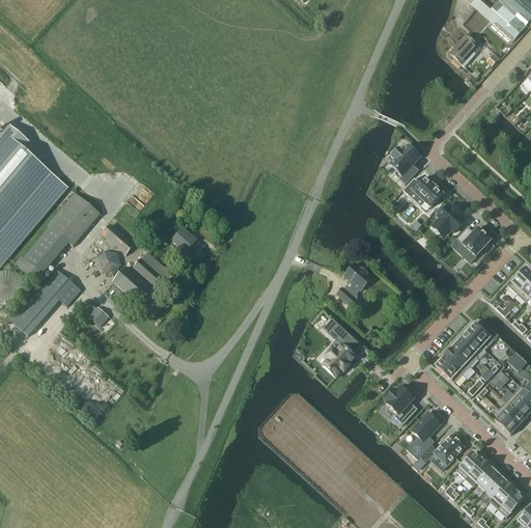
[(530,1),(529,0),(467,0),(512,40),(530,19),(530,1)]
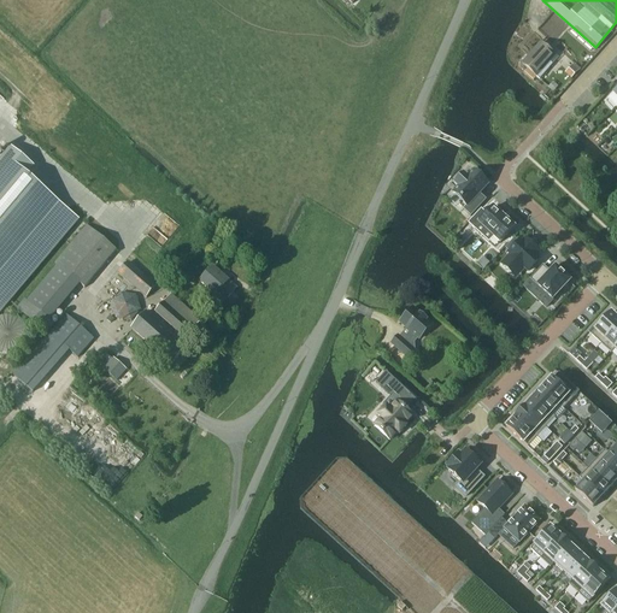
[(536,74),(540,71),(556,53),(541,40),(522,60),(536,74)]
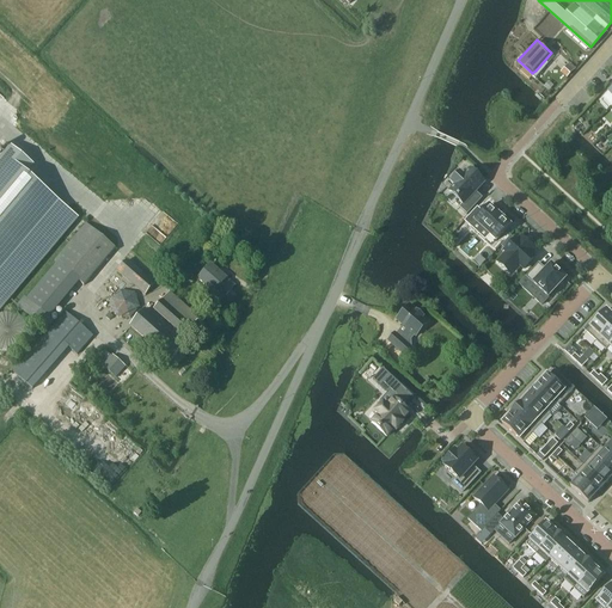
[(575,66),(569,60),(562,68),(568,74),(575,66)]
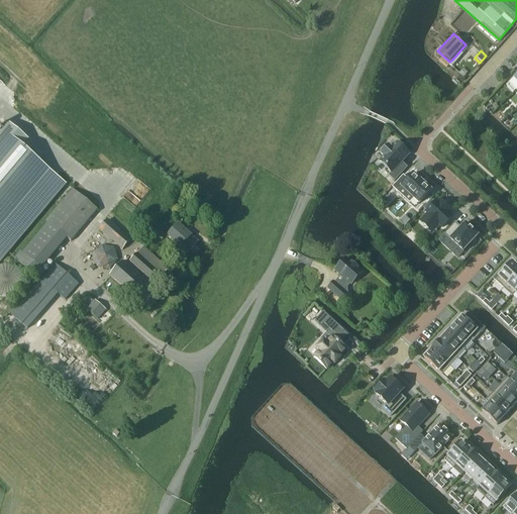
[(9,120),(0,131),(0,259),(66,181),(49,167),(23,144),(29,137),(9,120)]
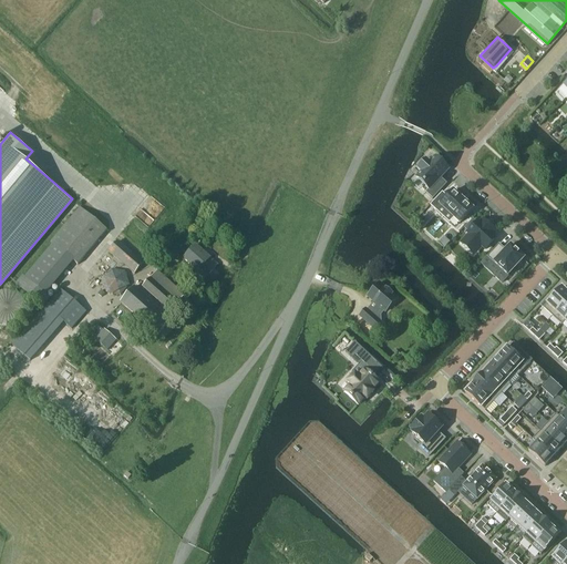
[(434,174),(443,163),(431,153),(425,160),(421,156),(414,163),(419,166),(413,173),(426,184),(422,188),(430,194),(441,180),(434,174)]
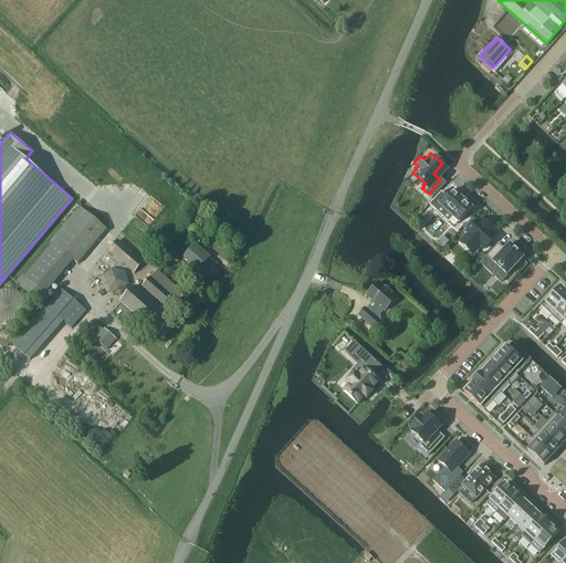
[(441,189),(430,202),(436,208),(440,202),(453,215),(459,220),(472,206),(452,188),(447,195),(441,189)]
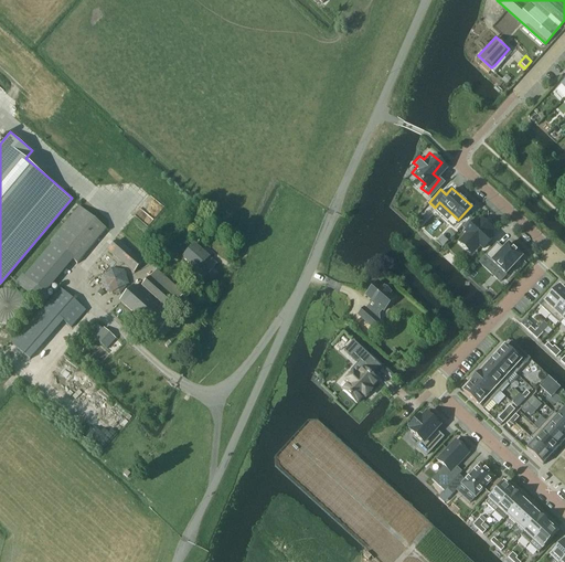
[(77,261),(98,235),(107,225),(80,203),(50,236),(53,240),(25,273),(22,271),(14,281),(42,303),(50,294),(46,290),(73,257),(77,261)]
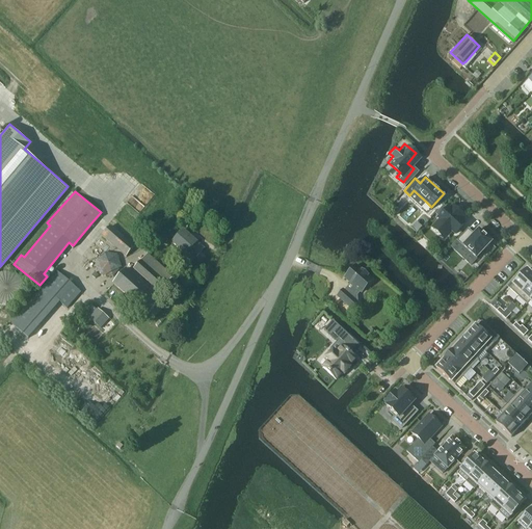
[(462,217),(466,214),(462,212),(464,210),(458,205),(456,207),(453,204),(450,208),(448,206),(440,216),(441,217),(436,222),(449,233),(452,229),(455,232),(466,220),(462,217)]
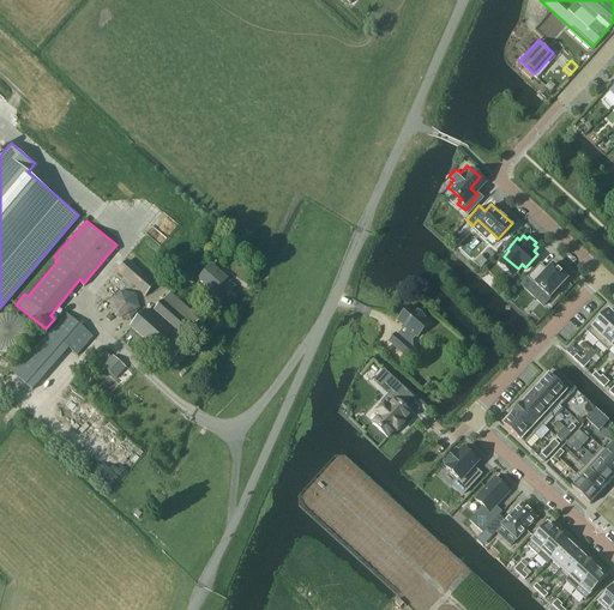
[(146,293),(156,282),(128,258),(119,269),(146,293)]
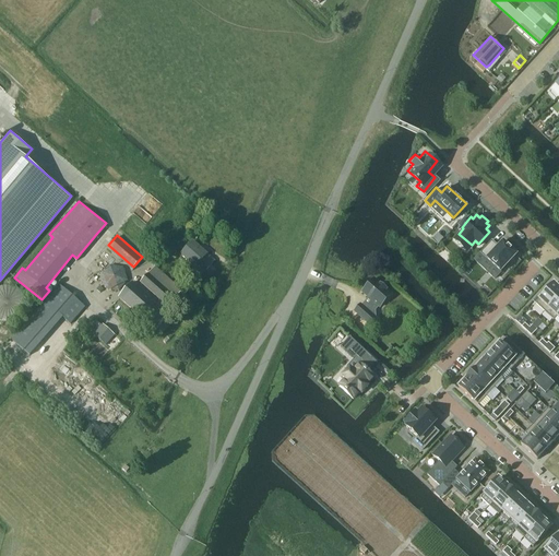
[(207,251),(192,238),(180,252),(195,265),(197,264),(203,271),(215,258),(209,251),(207,251)]
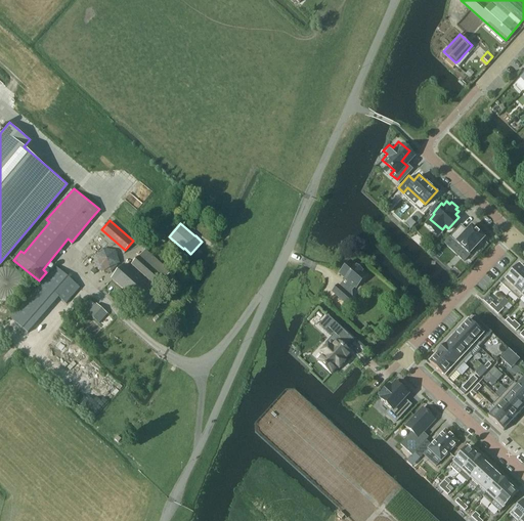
[(457,240),(456,241),(469,252),(484,236),(472,224),(468,229),(462,223),(451,233),(457,240)]
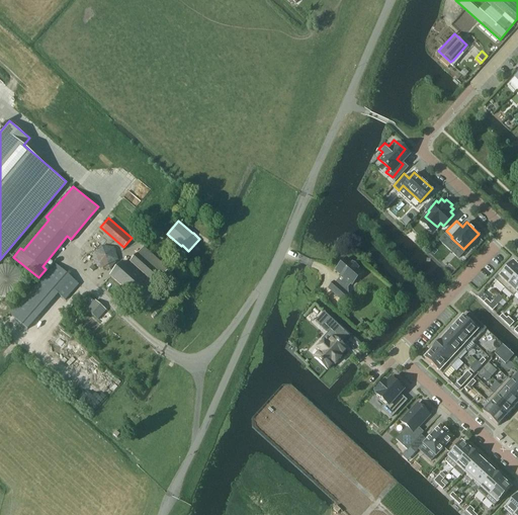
[(122,259),(110,273),(145,305),(158,289),(149,282),(152,279),(155,282),(163,274),(162,273),(168,267),(162,262),(162,261),(163,261),(162,260),(144,244),(138,251),(131,259),(148,275),(145,278),(122,259)]
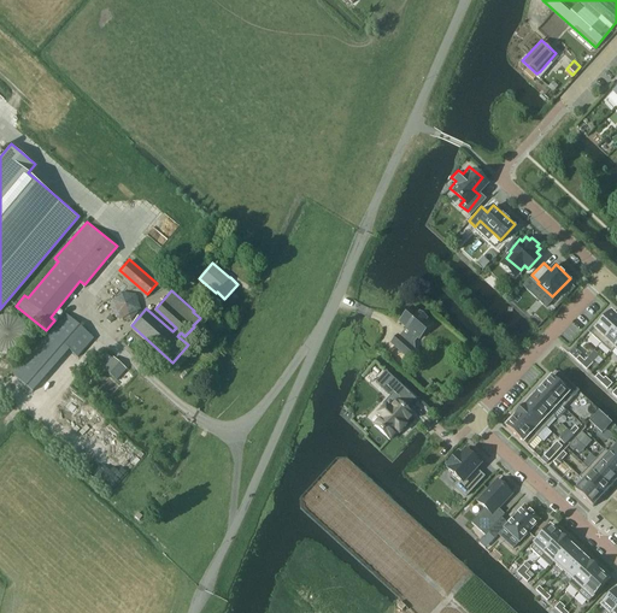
[(412,304),(399,318),(419,336),(433,320),(412,304)]
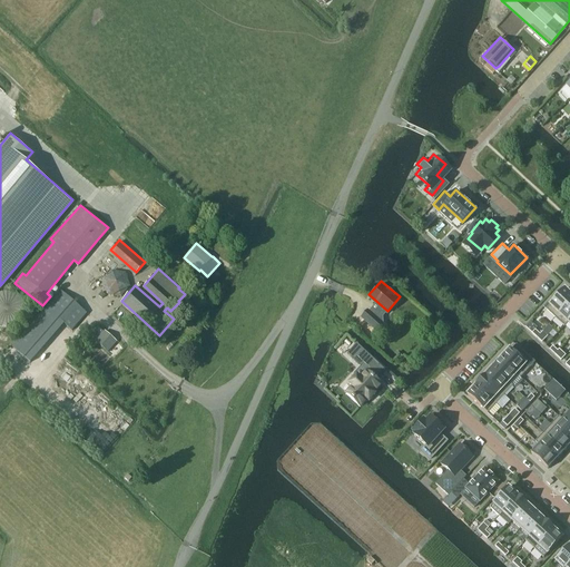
[(556,314),(569,299),(569,292),(564,287),(547,306),(556,314)]
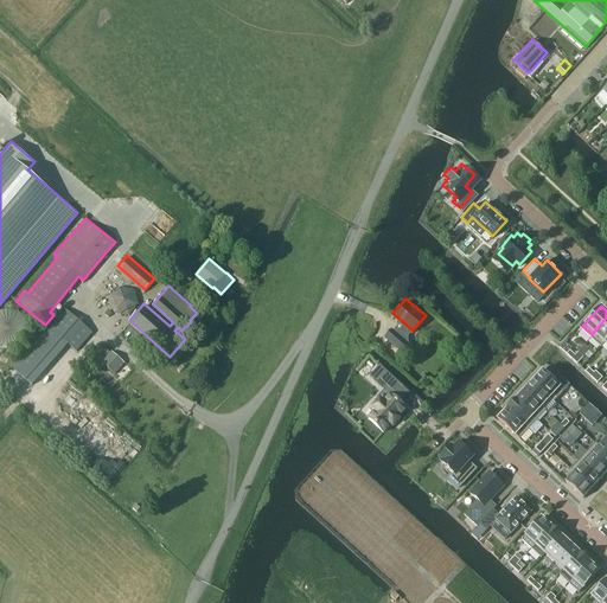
[(32,329),(33,326),(32,322),(31,319),(30,315),(27,313),(24,310),(21,308),(18,307),(14,307),(10,307),(6,308),(4,309),(0,312),(0,340),(1,341),(4,344),(7,345),(11,346),(14,346),(18,345),(21,344),(25,342),(27,339),(30,337),(32,333),(32,329)]
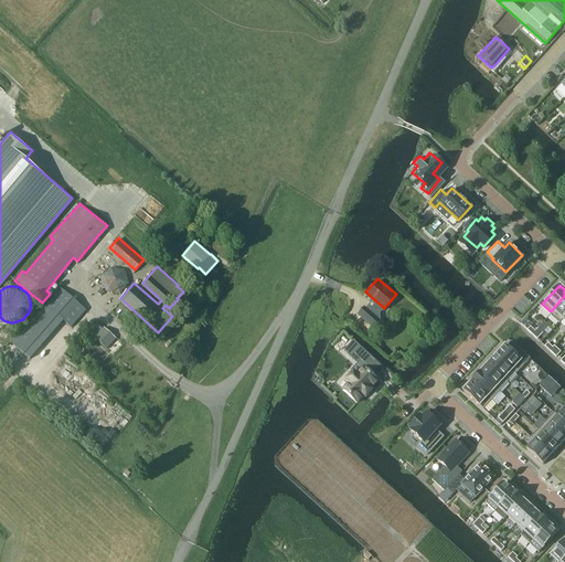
[(34,370),(43,360),(42,359),(86,308),(61,286),(8,347),(34,370)]
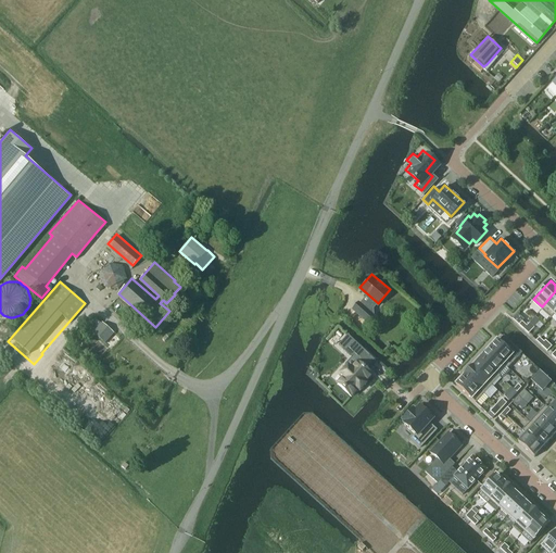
[(551,315),(554,311),(555,309),(555,291),(542,306),(551,315)]
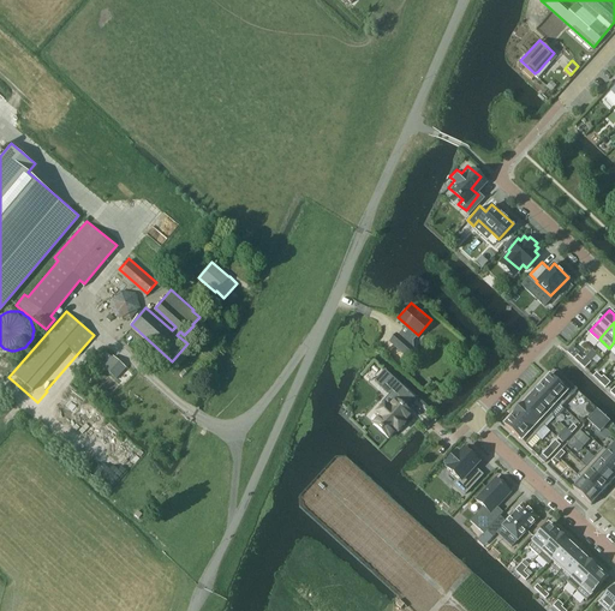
[(396,331),(389,339),(407,354),(413,346),(396,331)]
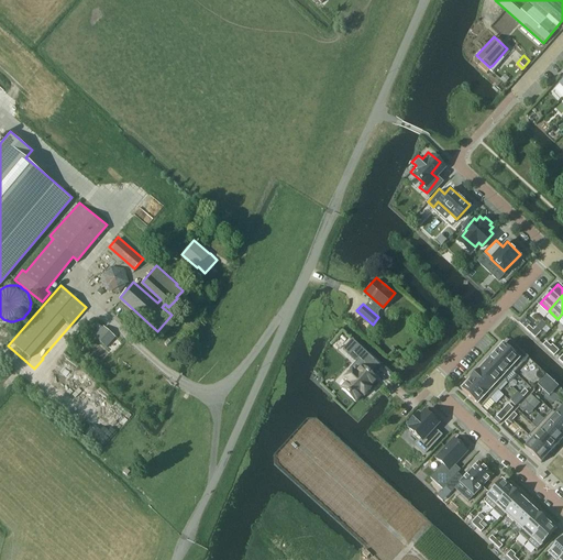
[(97,326),(91,331),(107,346),(117,336),(103,324),(100,328),(97,326)]
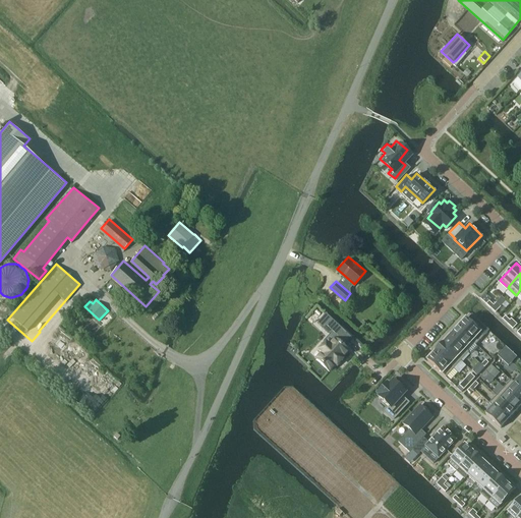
[(494,302),(490,305),(496,310),(502,304),(497,299),(494,302)]
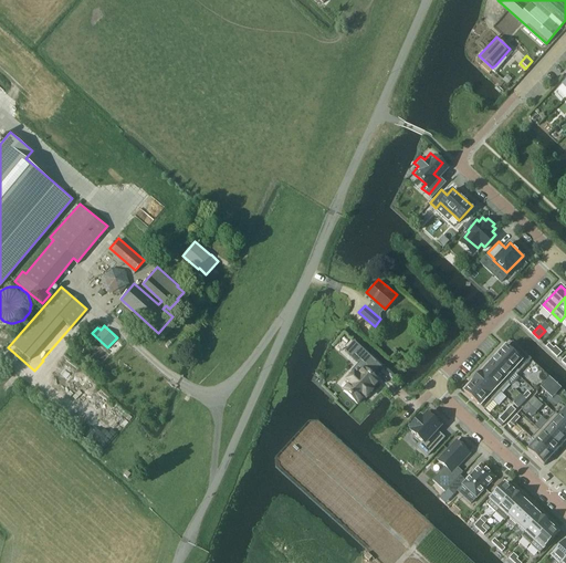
[(352,382),(344,389),(356,400),(364,393),(366,395),(373,388),(370,386),(378,378),(371,372),(374,369),(375,371),(381,363),(354,337),(345,347),(353,355),(356,353),(367,364),(357,374),(354,371),(347,377),(352,382)]
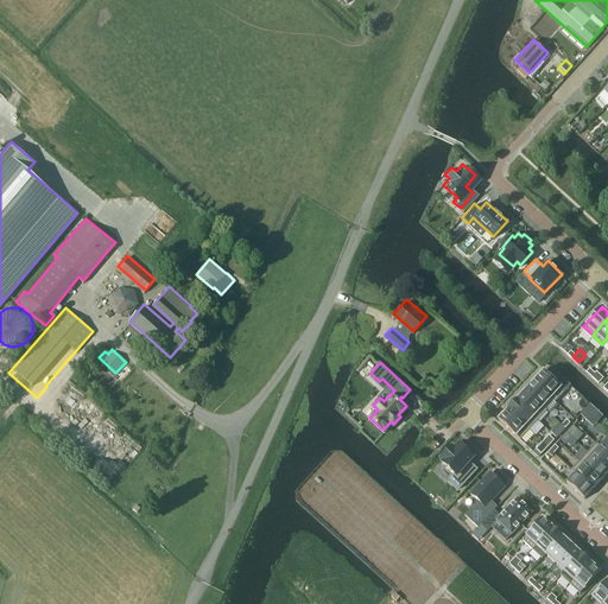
[(543,370),(534,380),(551,395),(555,399),(563,389),(570,382),(559,373),(551,364),(544,372),(543,370)]
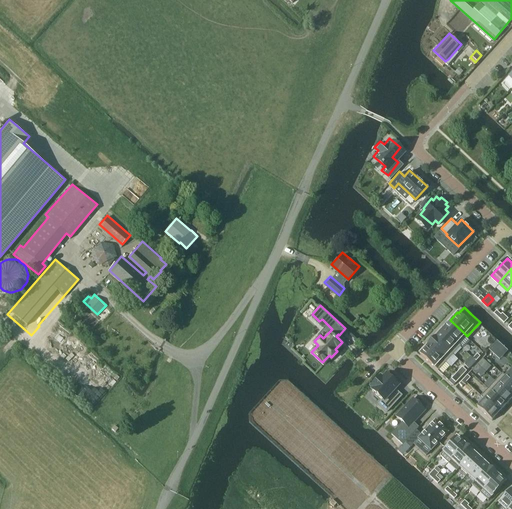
[(501,312),(498,315),(504,321),(508,316),(502,311),(501,312)]
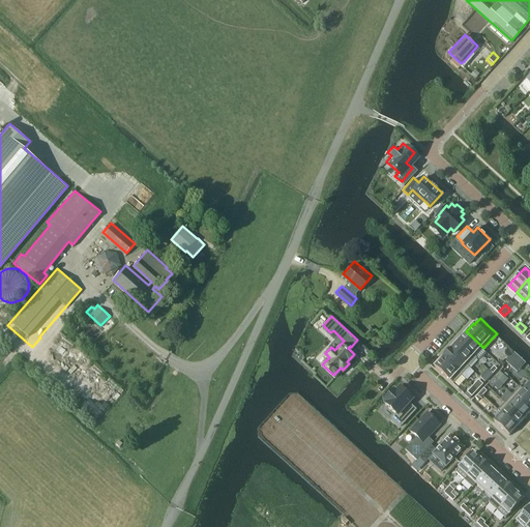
[(466,331),(459,340),(473,353),(476,356),(478,357),(486,350),(483,348),(480,345),(466,331)]
